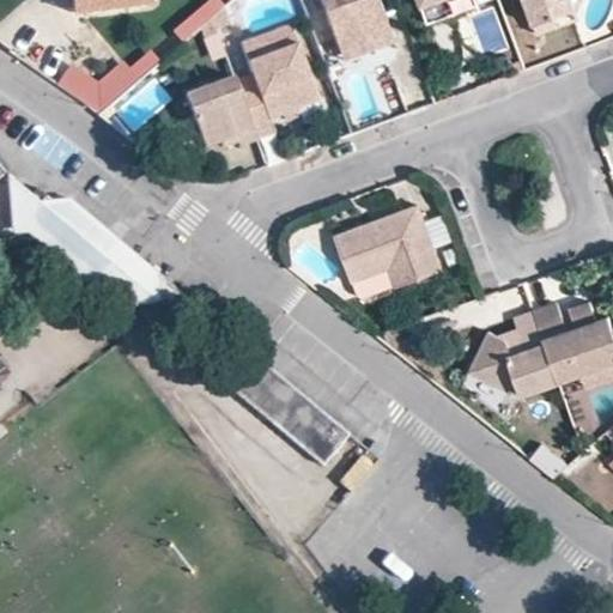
[(86,13),(84,0),(72,0),(76,14),(86,13)]
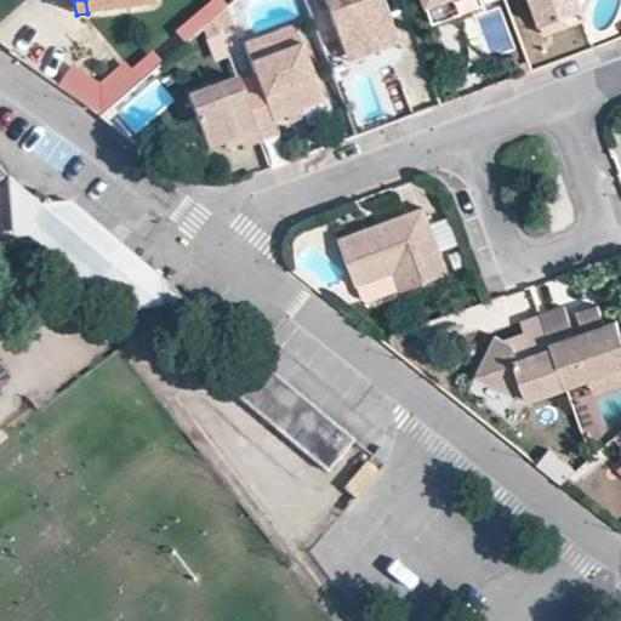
[(85,0),(87,13),(155,5),(154,0),(85,0)]
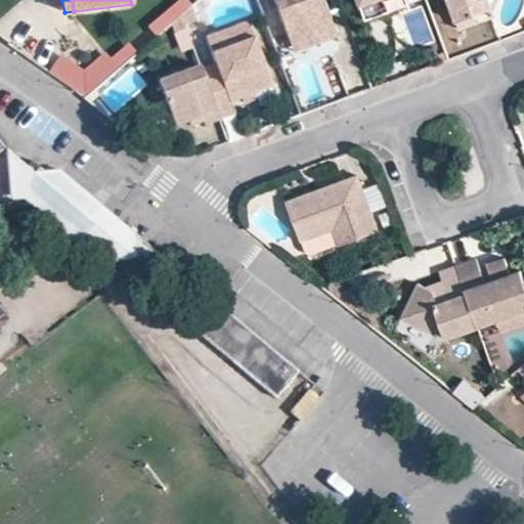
[(273,0),(292,46),(312,38),(315,44),(336,36),(321,0),(273,0)]
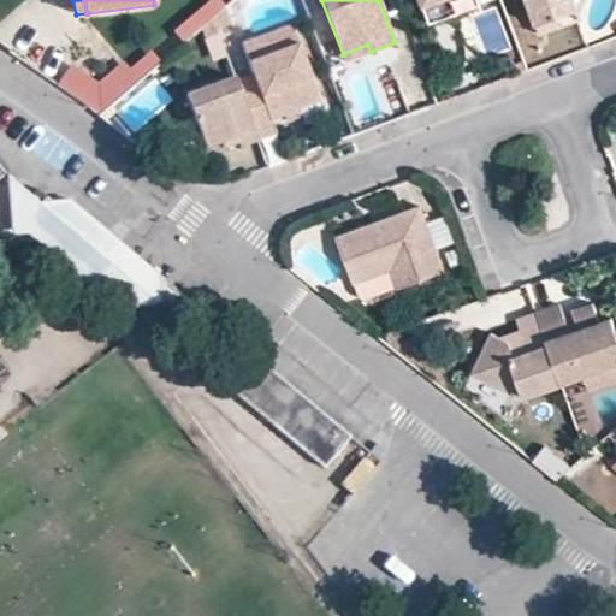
[(422,0),(427,11),(455,0),(422,0)]
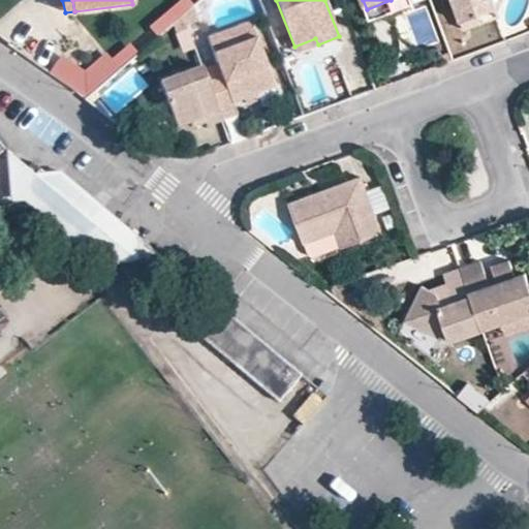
[(414,6),(411,0),(391,0),(367,9),(372,22),(414,6)]
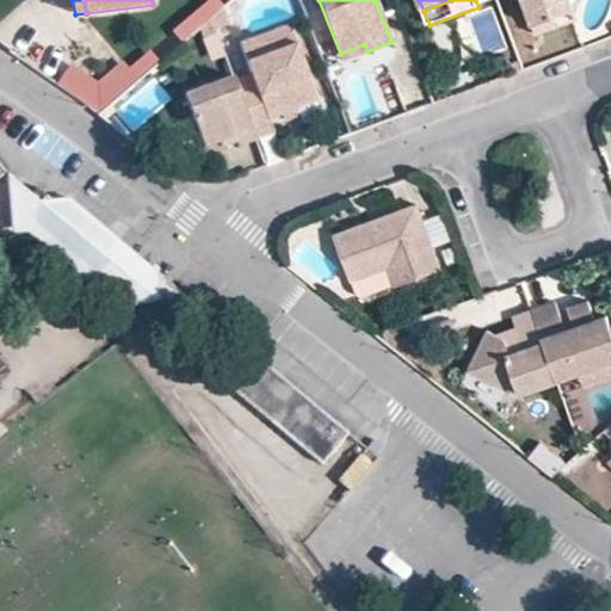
[(523,0),(531,23),(572,10),(568,0),(523,0)]
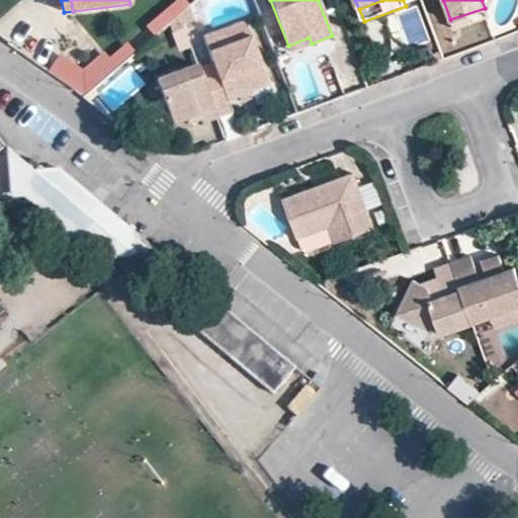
[(199,66),(218,114),(232,109),(228,96),(249,88),(250,88),(267,82),(244,19),(203,35),(212,61),(199,66)]
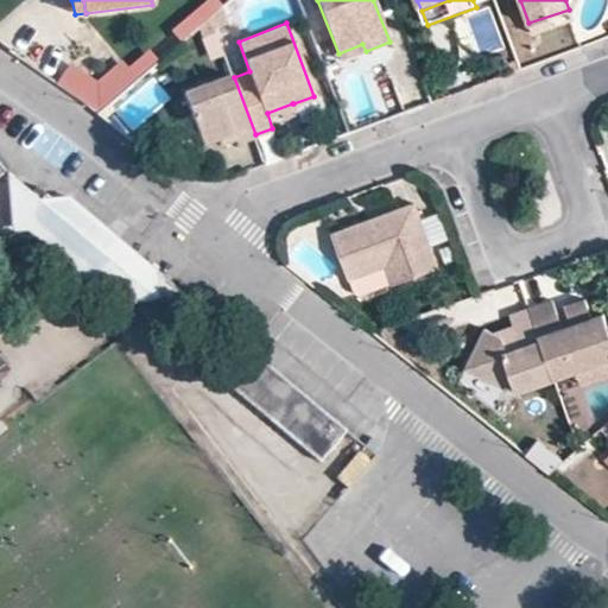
[(341,59),(366,51),(362,44),(339,54),(341,59)]
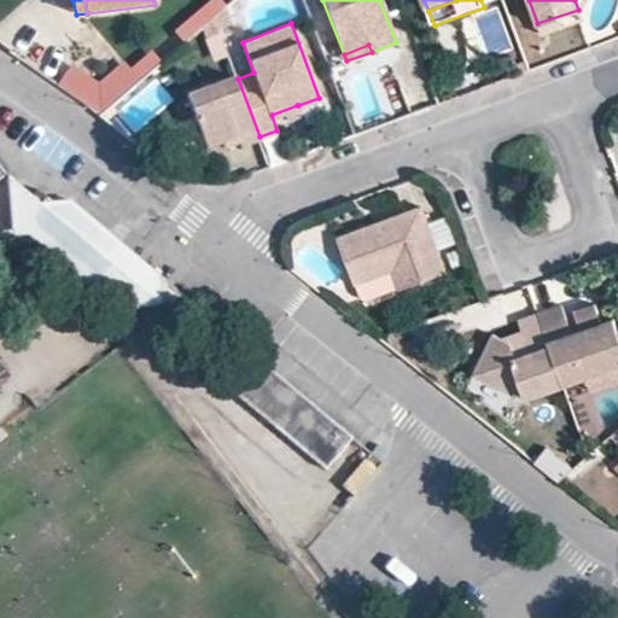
[(60,83),(99,112),(139,79),(124,63),(100,83),(73,65),(60,83)]
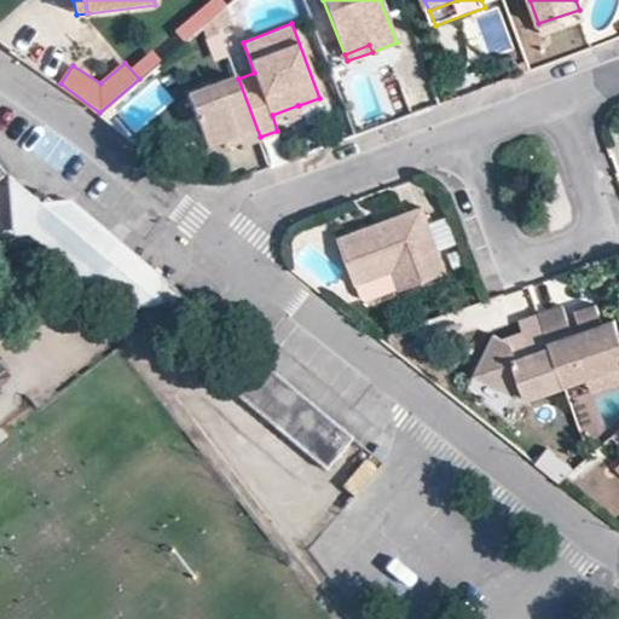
[(189,93),(207,144),(239,133),(241,138),(243,143),(260,137),(238,79),(237,74),(189,93)]
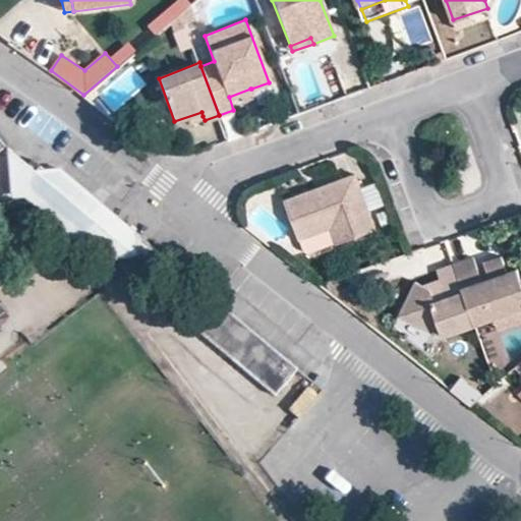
[(251,89),(250,89),(241,94),(242,99),(253,95),(251,89)]
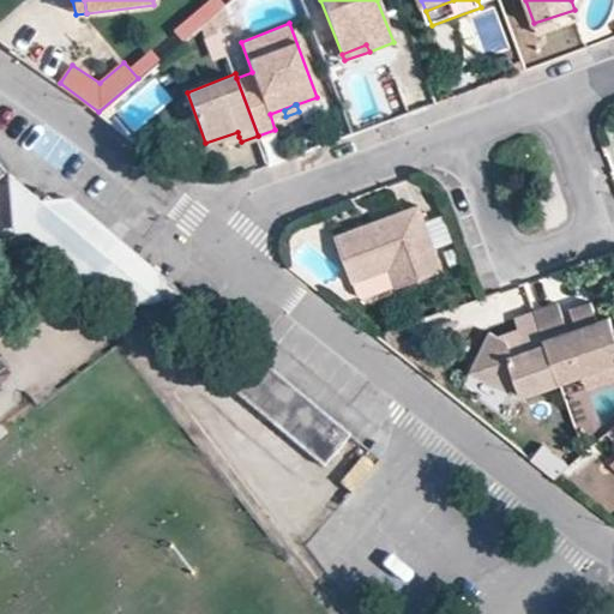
[(208,148),(239,137),(238,132),(205,143),(208,148)]
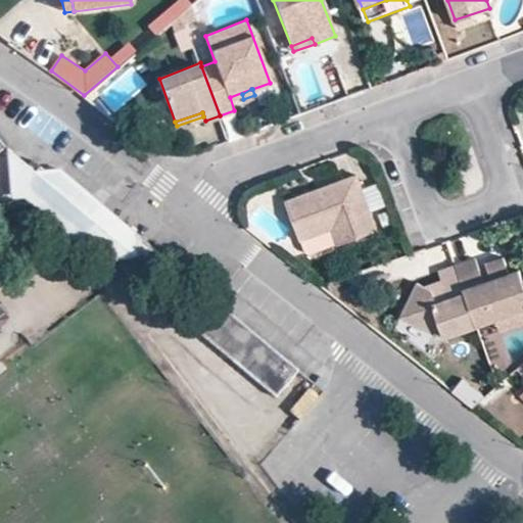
[(33,190),(36,172),(4,148),(13,199),(28,198),(46,215),(48,227),(77,250),(100,248),(113,260),(133,258),(124,249),(125,246),(110,234),(75,238),(74,228),(33,190)]
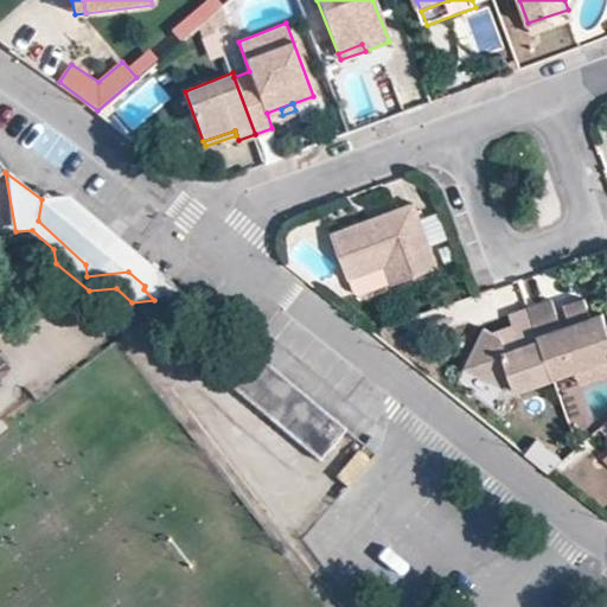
[(154,300),(170,312),(183,295),(65,196),(42,199),(38,221),(85,264),(87,276),(128,272),(145,286),(144,289),(154,300)]
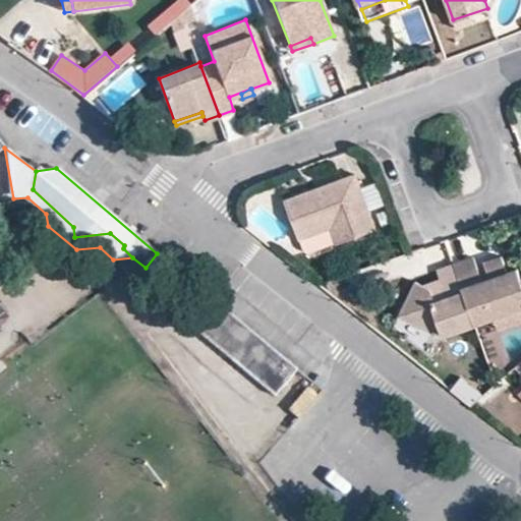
[(375,227),(355,173),(337,179),(340,184),(321,191),(319,186),(281,200),(295,238),(296,237),(330,226),(335,240),(335,241),(375,227)]
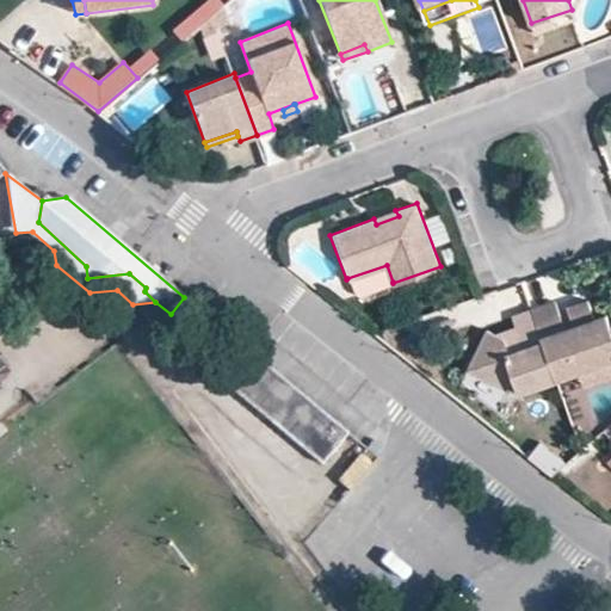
[(395,210),(374,218),(376,224),(399,216),(395,210)]
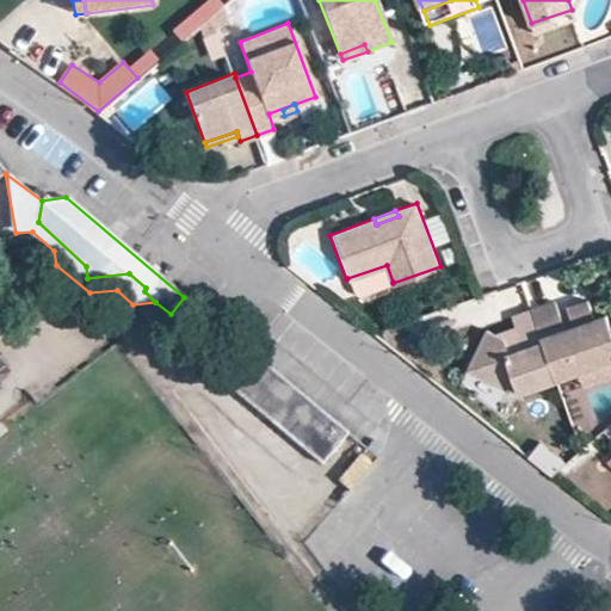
[(393,282),(387,265),(347,278),(355,297),(393,282)]
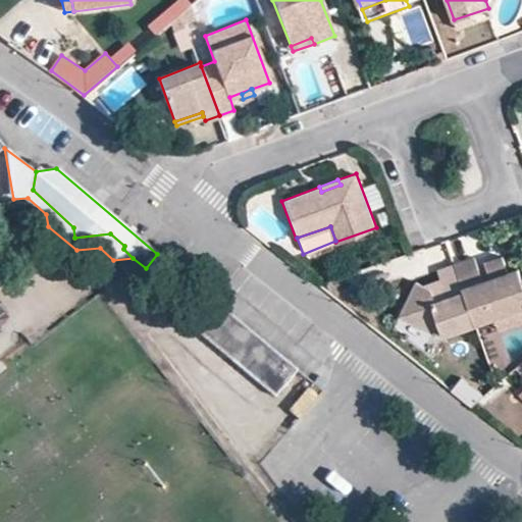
[(476,256),(456,263),(474,315),(494,308),(498,319),(521,311),(521,273),(519,265),(509,268),(504,255),(486,261),(490,275),(484,277),(476,256)]
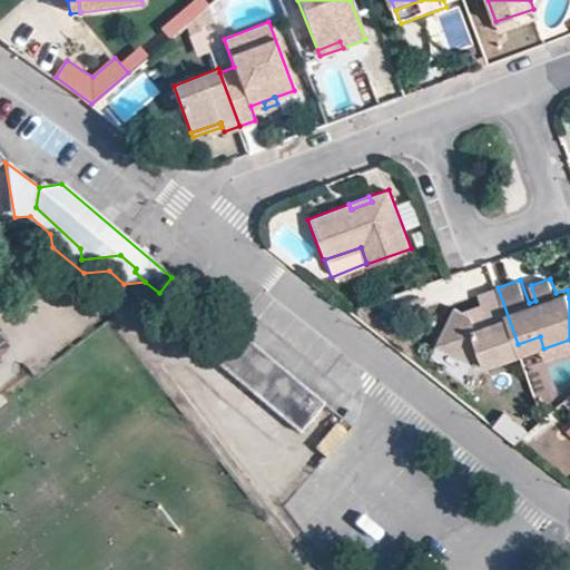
[(483,364),(521,352),(518,344),(495,284),(478,291),(480,300),(483,307),(471,312),(462,308),(455,305),(439,338),(452,344),(457,353),(471,360),(480,356),(483,364)]
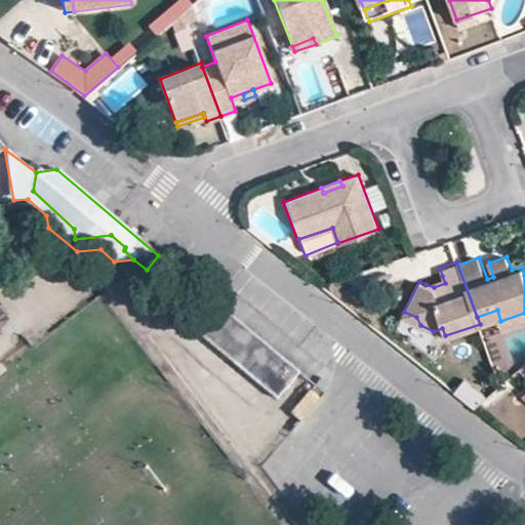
[(442,276),(426,284),(434,287),(445,283),(442,276)]
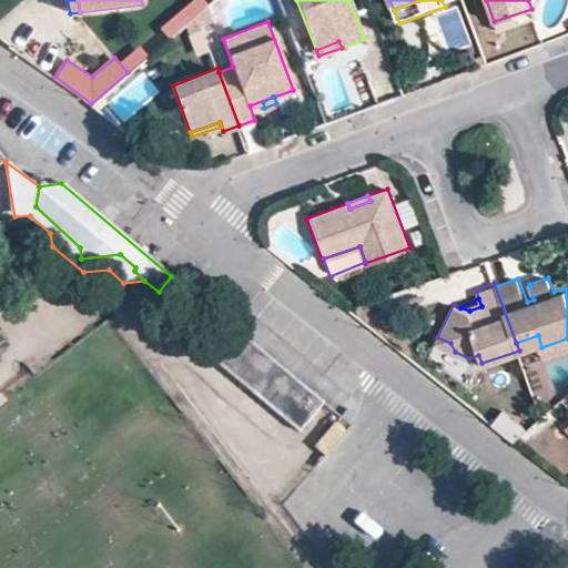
[(202,348),(300,429),(322,402),(224,321),(202,348)]
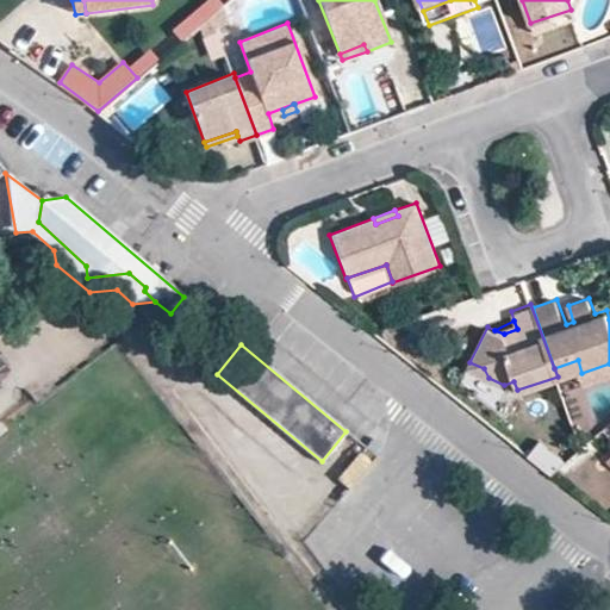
[(559,381),(582,373),(578,360),(554,368),(558,377),(559,381)]
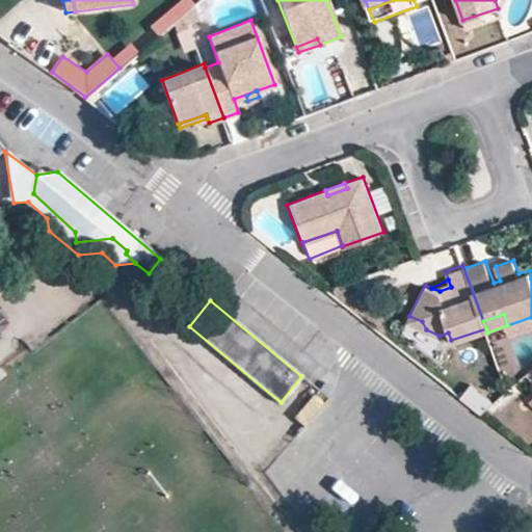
[(406,321),(426,329),(422,321),(409,316),(406,321)]
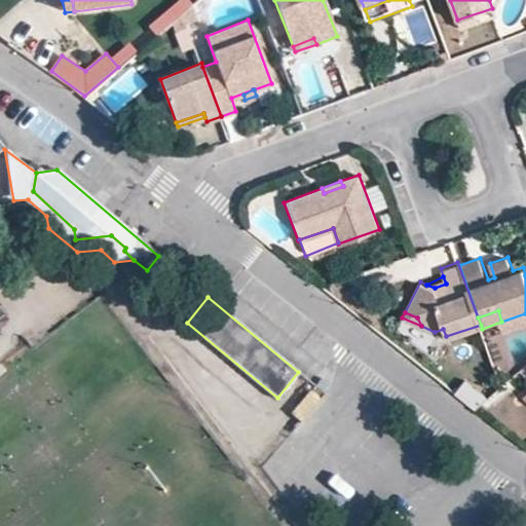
[(525,327),(525,313),(501,322),(506,334),(525,327)]
